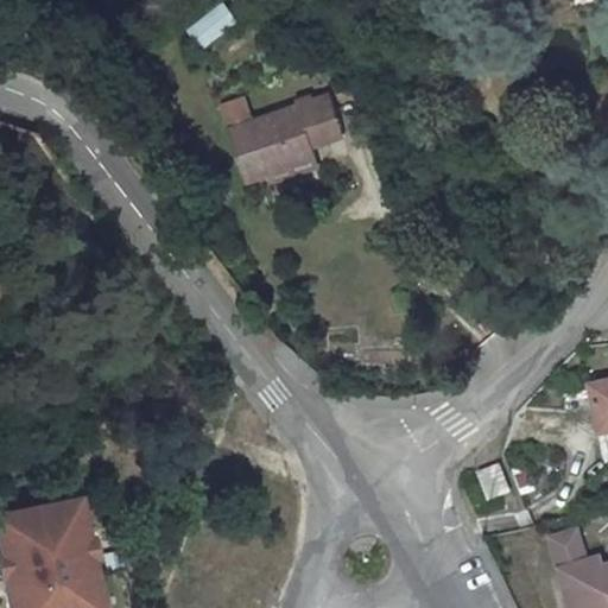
[(203,46),(240,23),(228,5),(191,30),(203,46)]
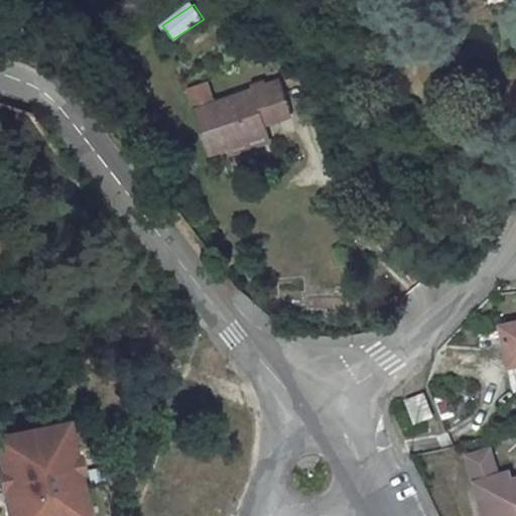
[(253,91),(194,109),(208,153),(229,146),(267,135),(262,119),(259,109),(271,105),(274,116),(288,112),(278,80),(252,88),(253,91)]
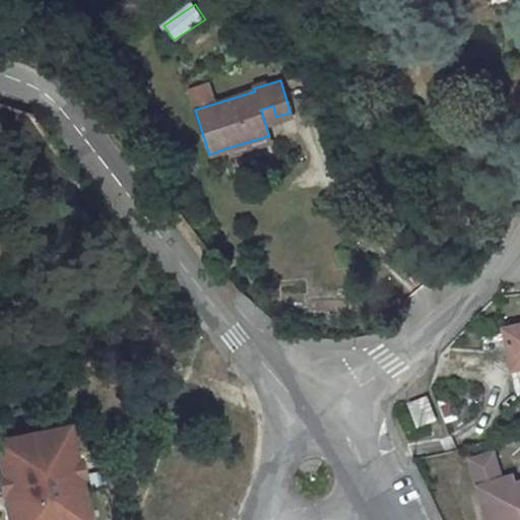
[(261,110),(264,120),(276,117),(273,106),(261,110)]
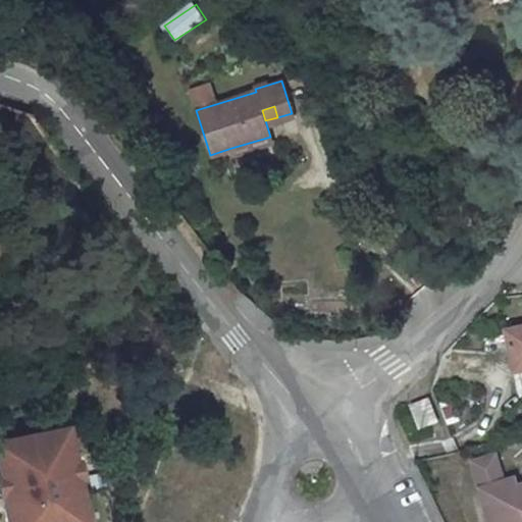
[(233,155),(273,144),(270,137),(231,148),(233,155)]
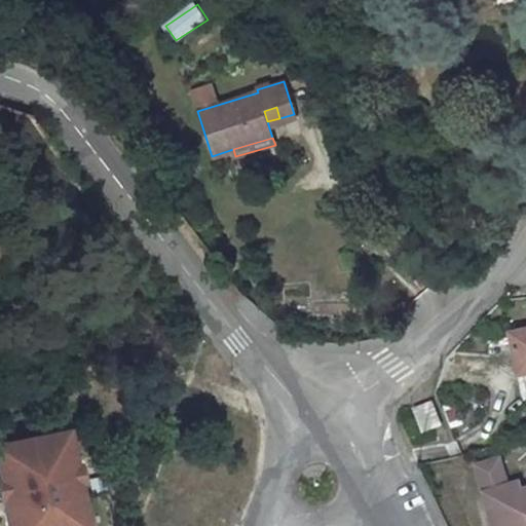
[(434,401),(412,408),(421,434),(442,426),(434,401)]
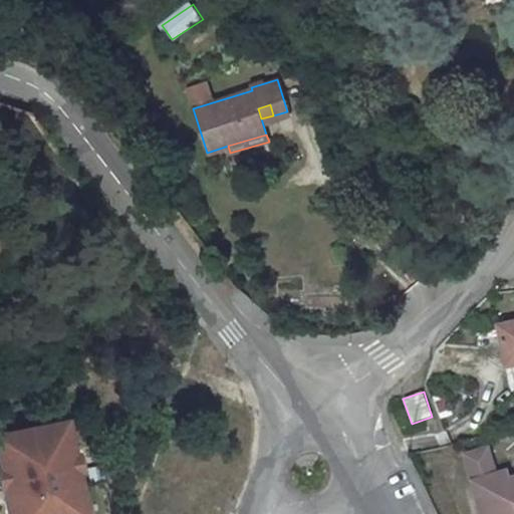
[(84,513),(66,419),(0,431),(0,501),(2,513),(84,513)]
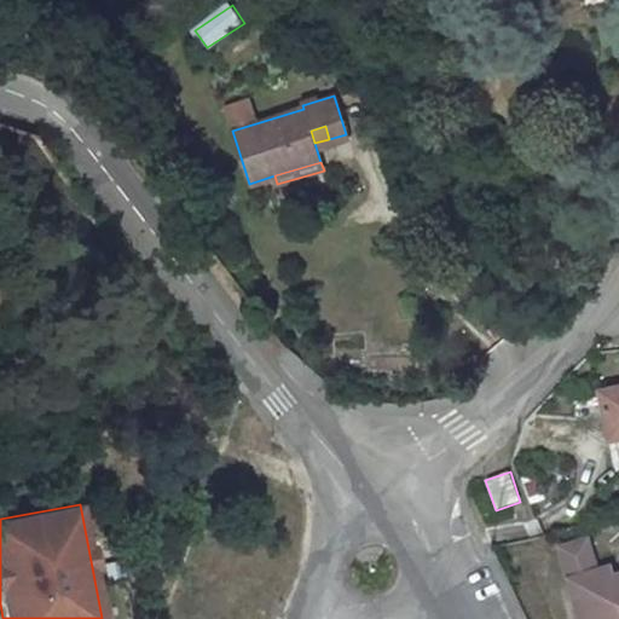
[(591,545),(568,551),(571,557),(585,618),(618,618),(618,574),(618,576),(615,563),(597,567),(593,548),(591,545)]
